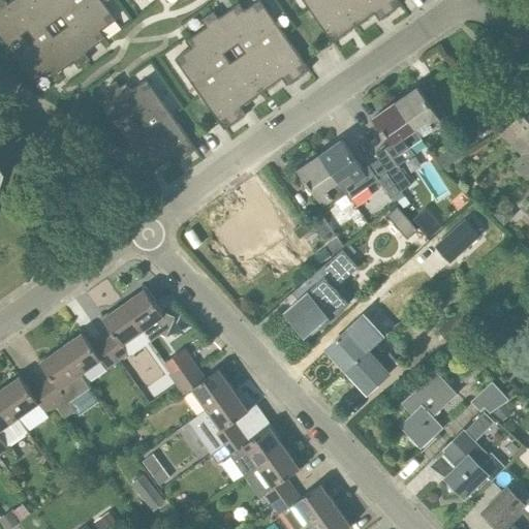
[(26,29),(7,3),(4,0),(0,0),(0,39),(31,82),(47,70),(52,78),(59,72),(34,39),(27,44),(20,34),(26,29)]
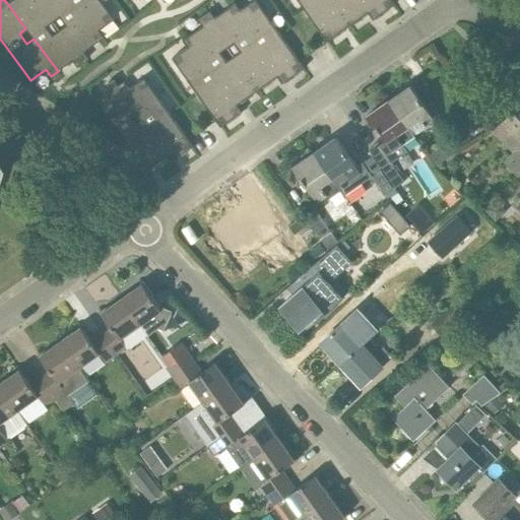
[(82,63),(57,30),(51,35),(43,24),(50,20),(35,0),(10,0),(7,3),(25,28),(34,39),(58,71),(71,61),(76,68),(82,63)]
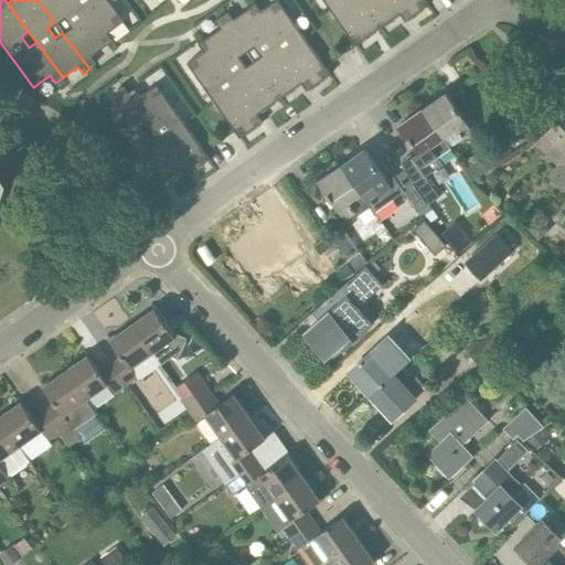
[(105,45),(70,0),(38,0),(54,22),(62,16),(71,27),(62,33),(89,68),(95,64),(91,56),(105,45)]
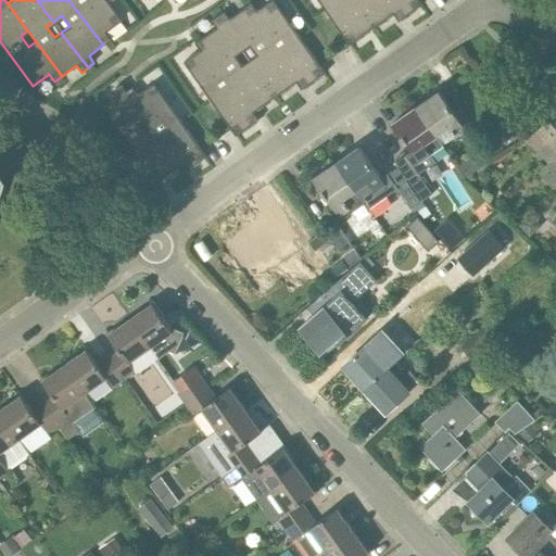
[(68,0),(103,45),(110,40),(104,33),(121,21),(105,0),(68,0)]
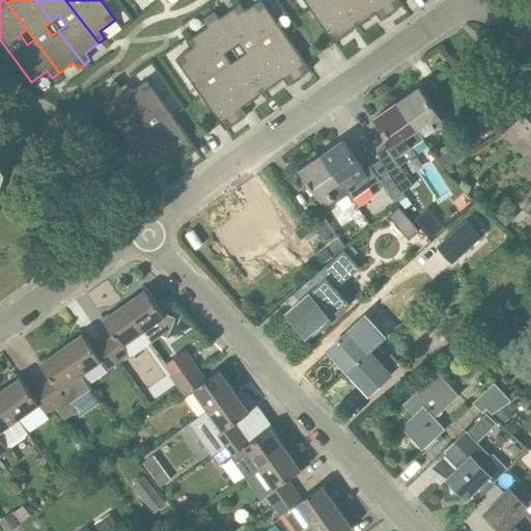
[(283,79),(288,86),(311,70),(306,63),(261,0),(259,0),(246,10),(241,3),(233,8),(283,79)]
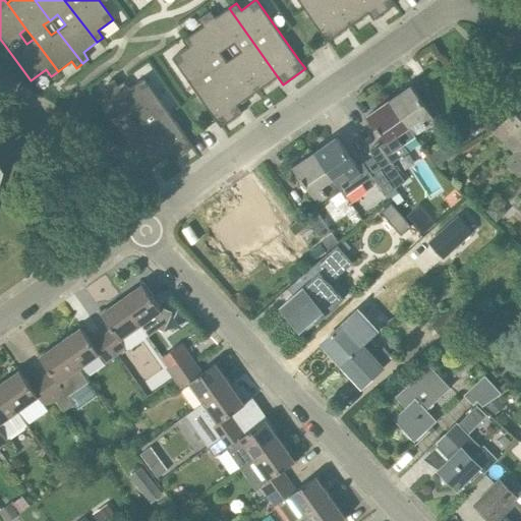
[(330,0),(297,0),(328,43),(349,27),(330,0)]
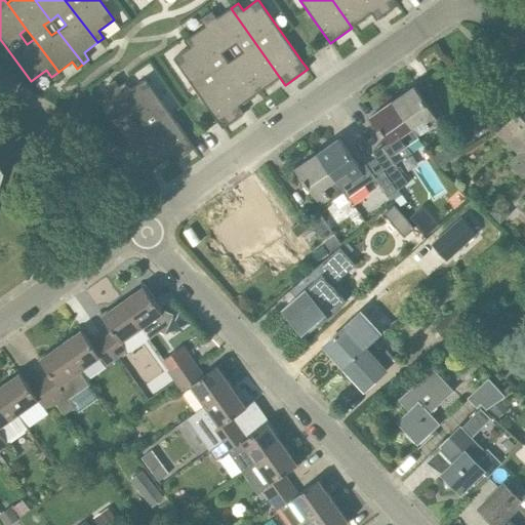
[(372,13),(362,0),(332,0),(352,28),(372,13)]
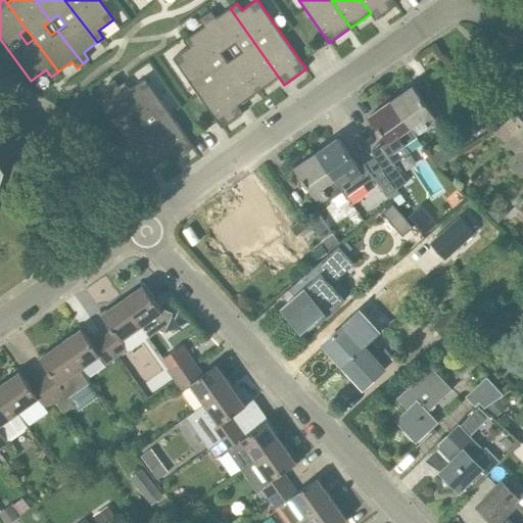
[(397,5),(393,0),(361,0),(371,13),(375,20),(397,5)]
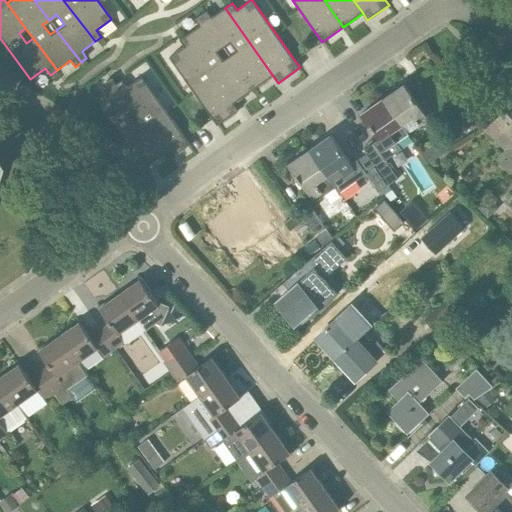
[(207,10),(201,15),(222,44),(229,40),(236,50),(229,55),(254,90),(273,76),(225,8),(212,17),(207,10)]
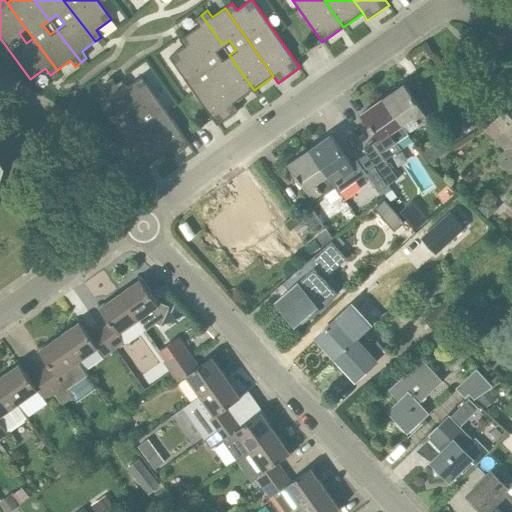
[(201,15),(195,19),(200,26),(186,35),(234,103),(254,90),(229,55),(223,60),(215,49),(222,44),(201,15)]
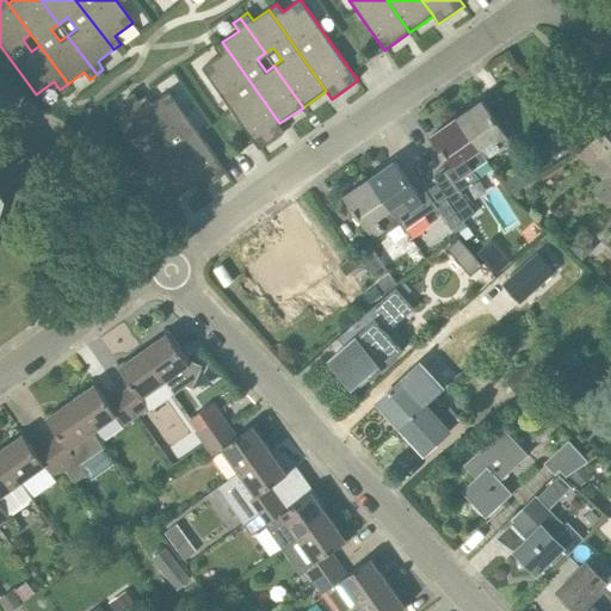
[(202,69),(254,142),(259,150),(285,131),(279,123),(222,42),(215,48),(221,56),(202,69)]
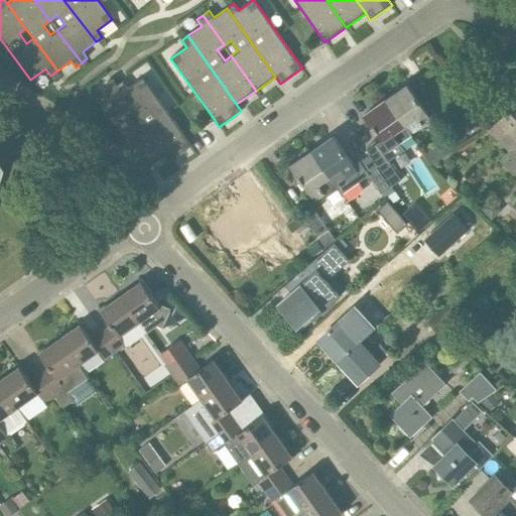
[(140,120),(165,154),(169,161),(191,146),(187,139),(143,77),(128,88),(123,81),(117,85),(122,92),(121,93),(133,109),(140,120)]
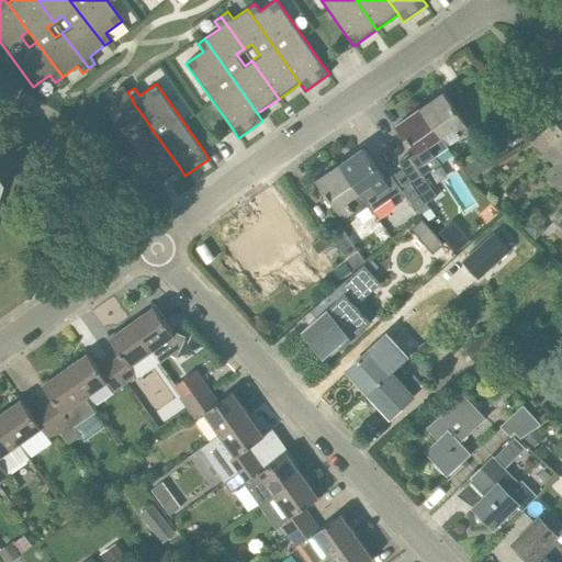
[(157,184),(180,168),(153,131),(145,136),(137,124),(145,119),(132,101),(133,100),(127,92),(123,85),(116,90),(121,98),(104,109),(157,184)]
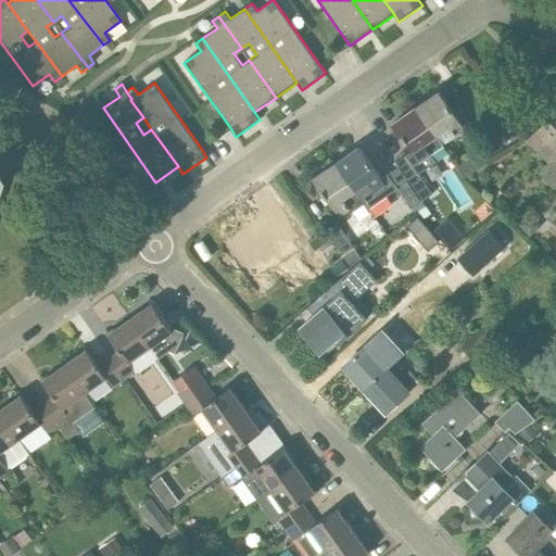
[(436,136),(442,144),(466,129),(440,91),(417,108),(436,136)]
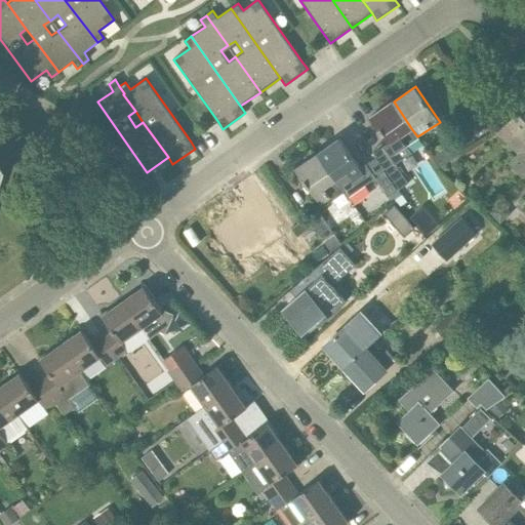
[(384,168),(382,168),(398,191),(408,184),(395,165),(411,154),(406,146),(406,145),(417,136),(411,128),(394,102),(372,117),(390,143),(373,155),(375,158),(376,157),(384,168)]
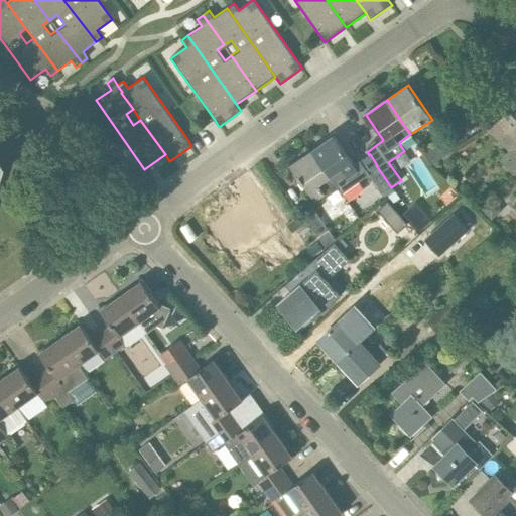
[(515,172),(515,106),(501,121),(496,125),(515,145),(502,158),(515,172)]
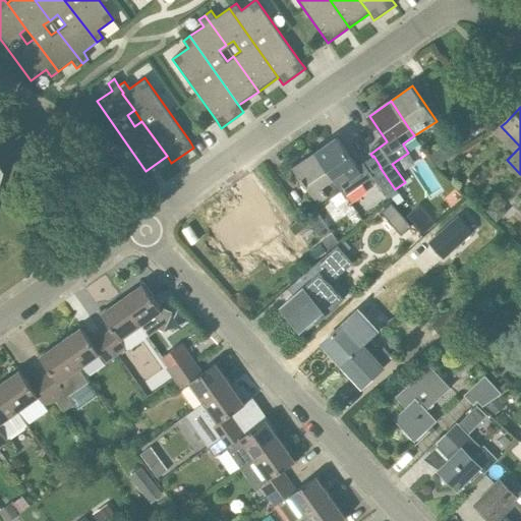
[(372,157),(357,167),(337,137),(315,152),(334,178),(346,195),(372,177),(370,174),(380,167),(381,167),(373,156),(372,157)]
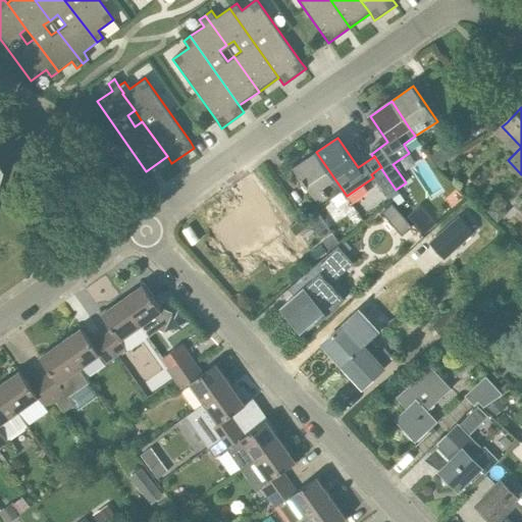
[(436,168),(459,153),(452,142),(429,157),(436,168)]
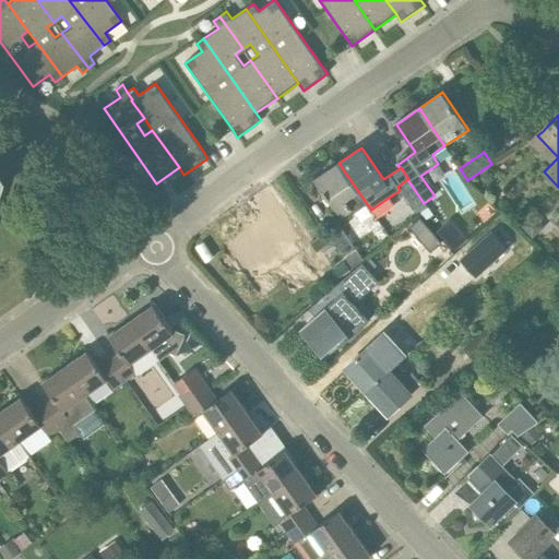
[(364,200),(358,191),(339,163),(316,180),(344,222),(367,205),(364,200)]
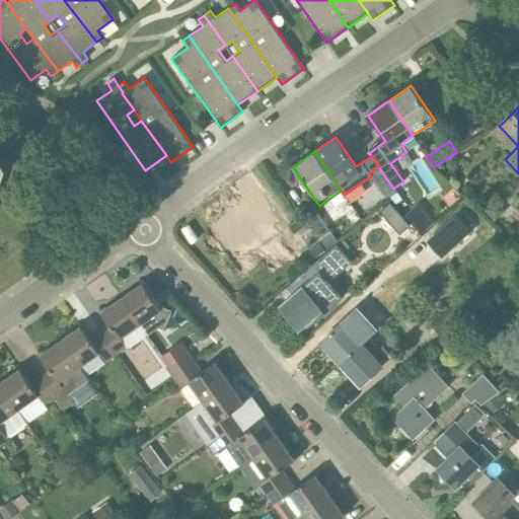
[(378,166),(369,173),(371,176),(383,196),(393,189),(378,166)]
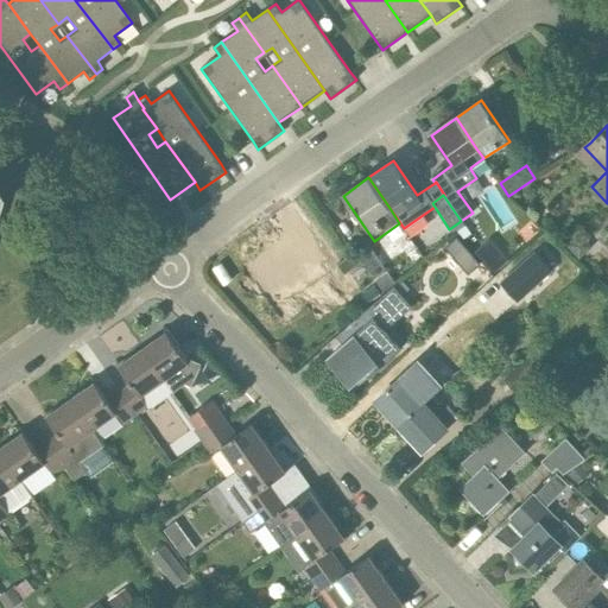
[(333,261),(308,223),(278,244),(277,242),(244,266),(282,323),(308,304),(317,320),(346,299),(324,268),(333,261)]
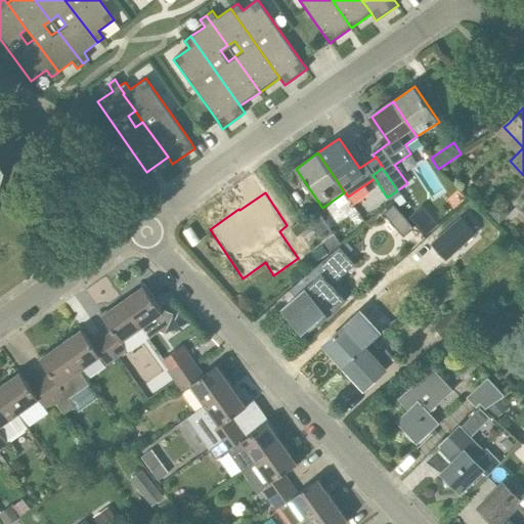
[(399,207),(406,202),(402,195),(395,201),(399,207)]
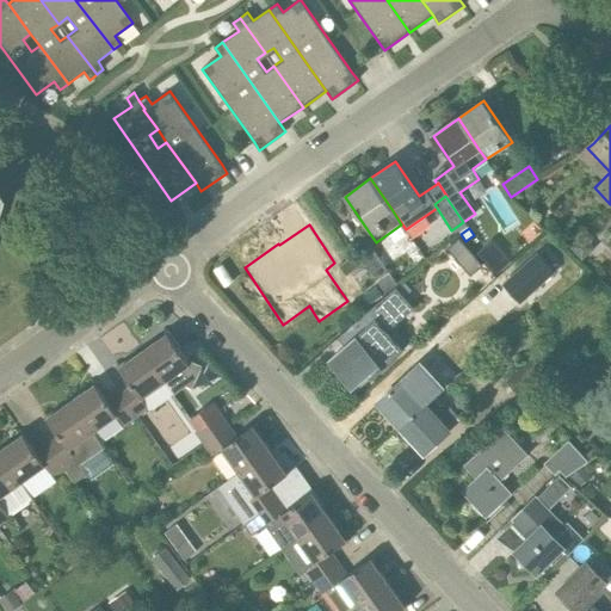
[(394,289),(397,285),(371,248),(359,257),(364,264),(386,294),(394,289)]
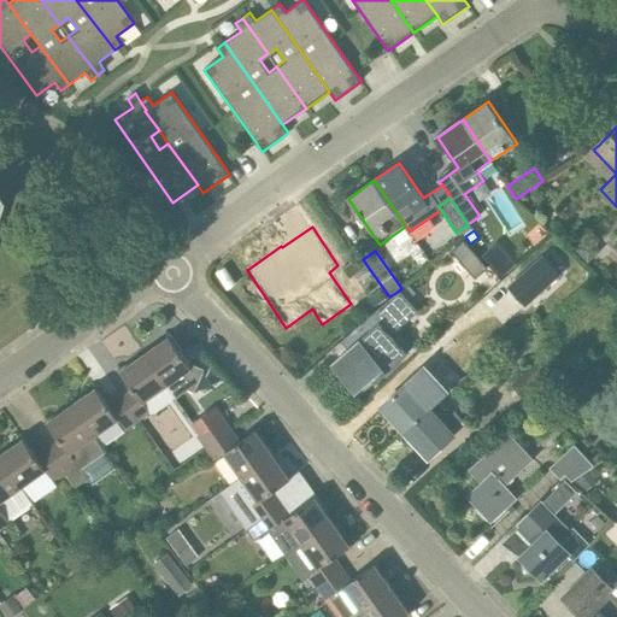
[(544,254),(509,287),(526,307),(562,275),(544,254)]
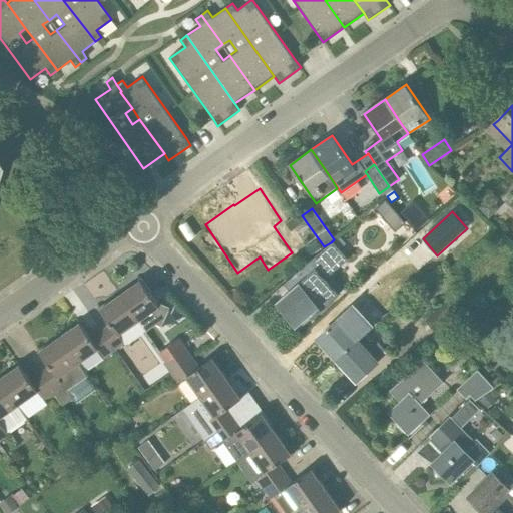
[(306,221),(302,215),(300,212),(285,223),(291,232),(306,221)]
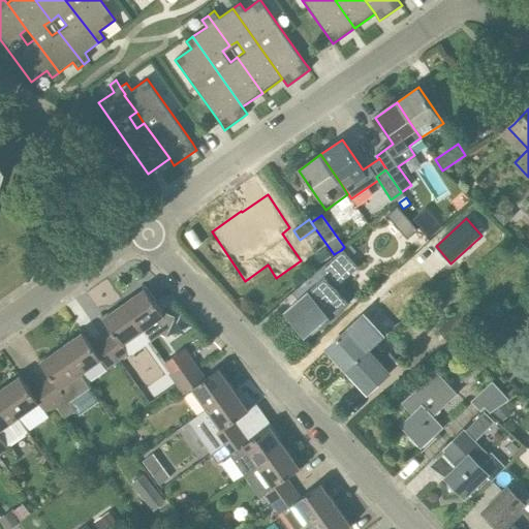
[(359,266),(343,248),(291,293),(292,294),(293,293),(299,300),(285,312),(309,339),(350,303),(349,302),(348,303),(335,287),(361,266),(360,265),(359,266)]
